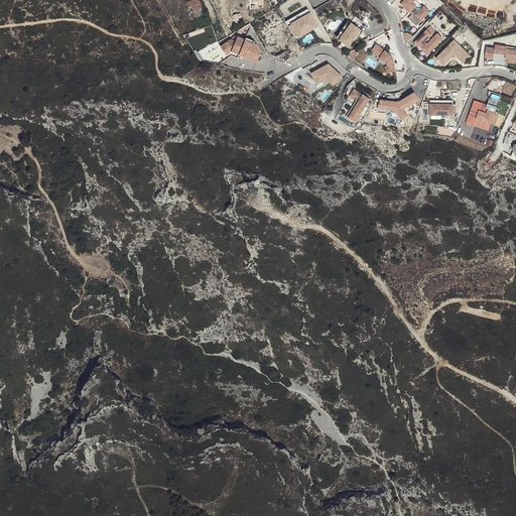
[(199,0),(194,0),(186,2),(188,9),(187,9),(190,19),(204,15),(199,0)]
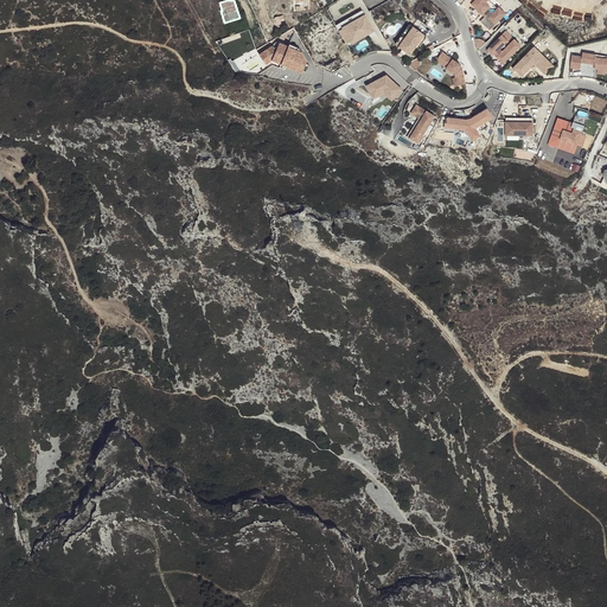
[(487,0),(474,0),(472,4),(483,14),(484,13),(486,16),(480,21),(485,26),(487,24),(491,29),(505,14),(499,7),(496,10),(491,5),(490,6),(485,2),(487,0)]
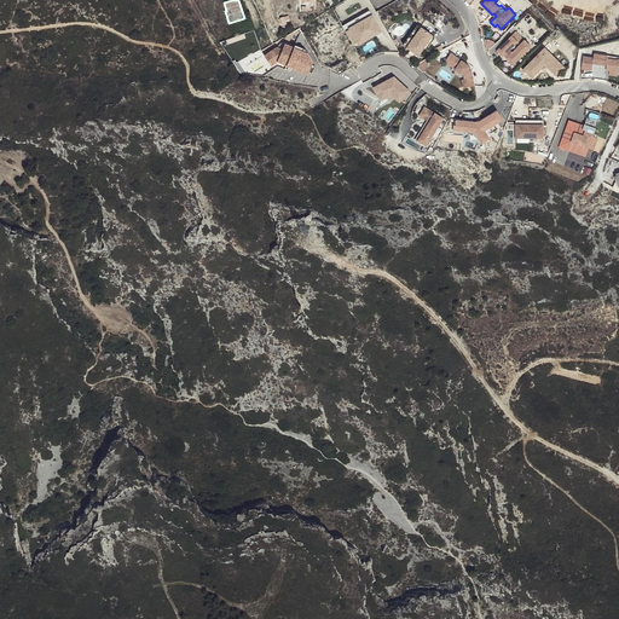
[(346,30),(372,15),(370,11),(343,25),(346,30)]
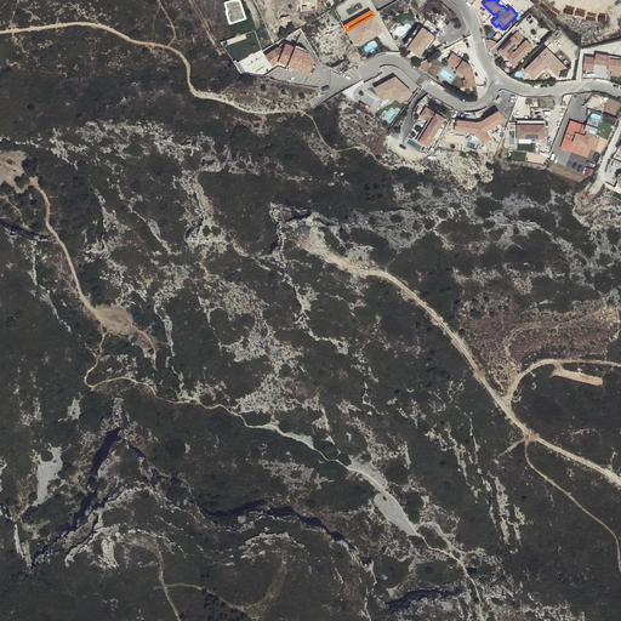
[(358,40),(381,27),(374,15),(347,30),(354,43),(358,40)]
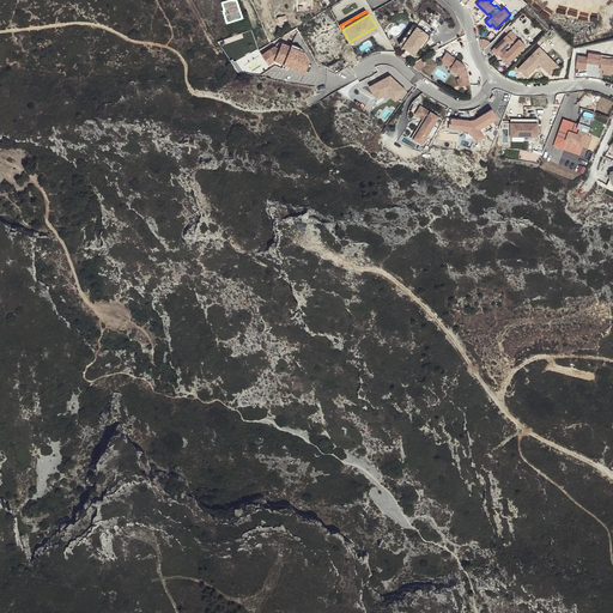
[(404,49),(416,28),(412,25),(399,47),(404,49)]
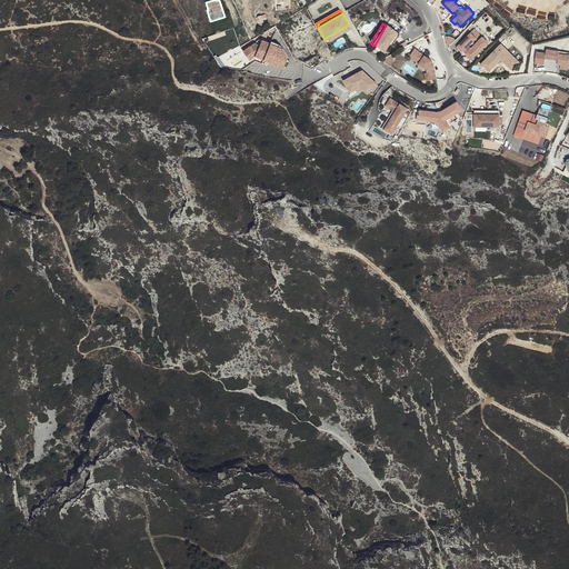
[(330,41),(351,29),(349,25),(328,37),(330,41)]
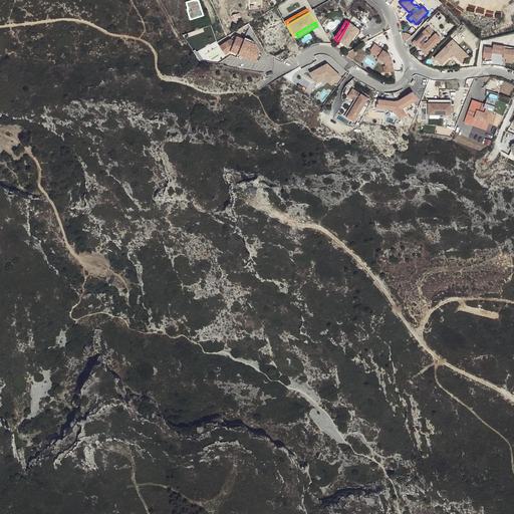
[(357,35),(360,31),(348,23),(338,41),(347,47),(351,40),(347,38),(348,36),(347,36),(350,31),(357,35)]
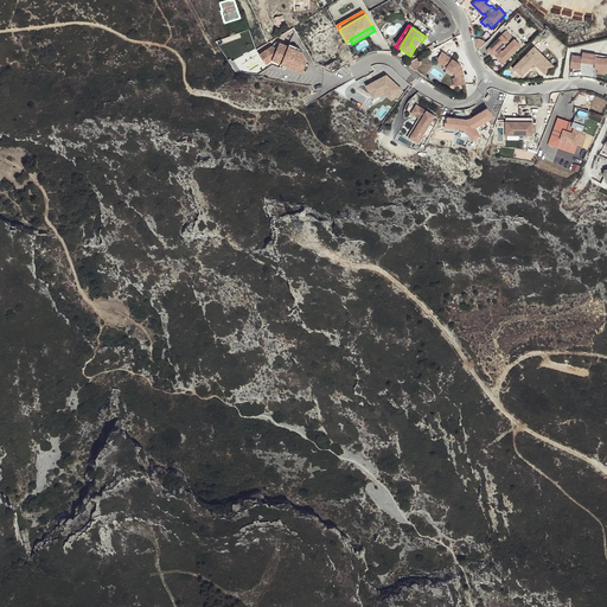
[(510,43),(502,36),(487,50),(493,55),(496,52),(499,55),(497,57),(502,62),(504,59),(505,62),(521,45),(515,39),(510,43)]
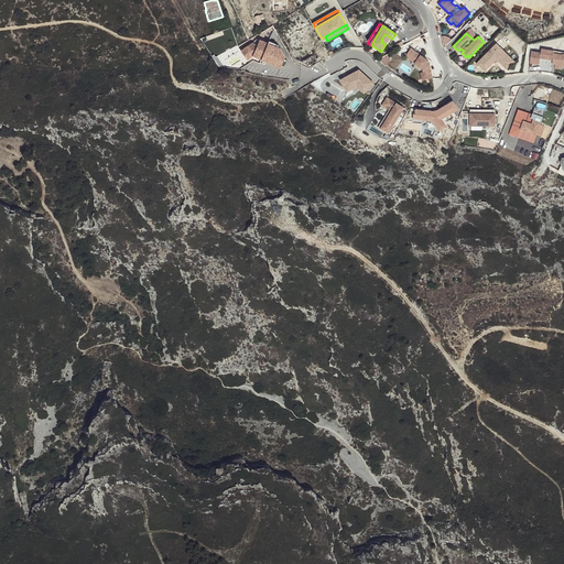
[(388,46),(392,39),(384,34),(381,40),(382,40),(381,42),(386,44),(388,46)]
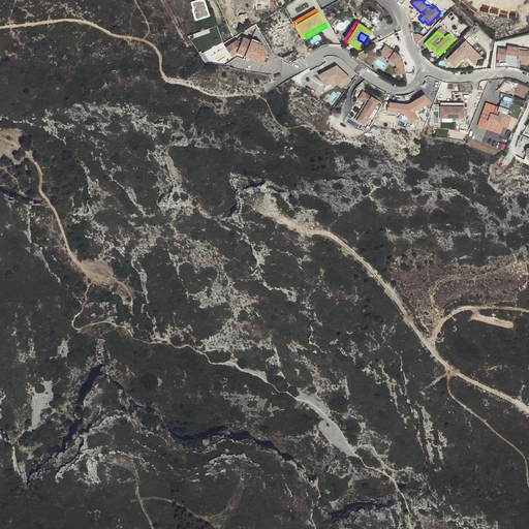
[(252,40),(244,37),(242,42),(238,40),(226,48),(232,56),(238,53),(263,63),(265,61),(267,55),(268,53),(263,45),(259,43),(252,40)]
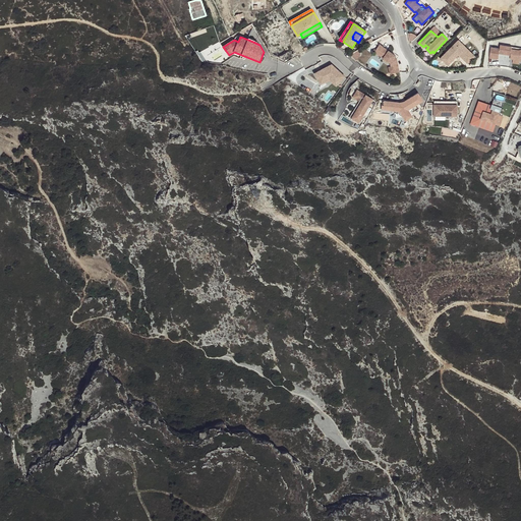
[(458,40),(441,59),(448,66),(458,55),(467,63),(474,56),(458,40)]
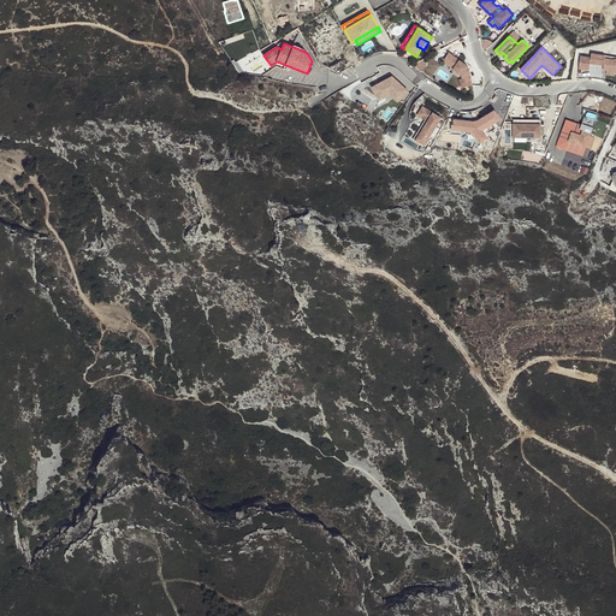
[(450,53),(444,61),(462,76),(462,80),(463,84),(472,83),(471,71),(467,69),(463,66),(465,64),(450,53)]
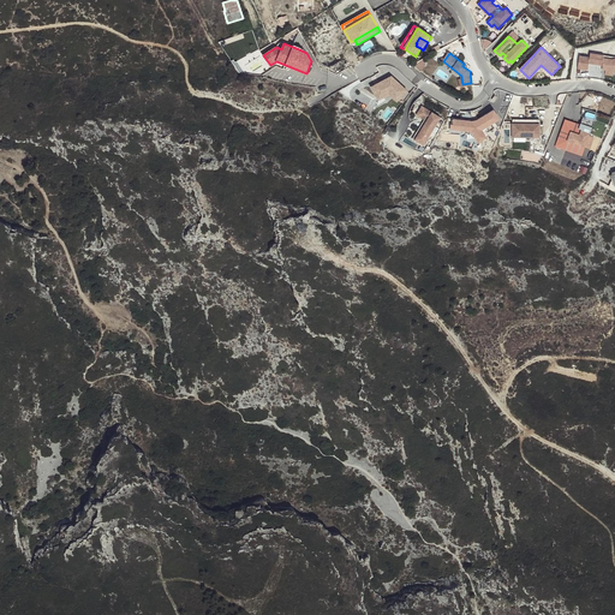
[(604,57),(591,54),(590,58),(580,57),(578,69),(589,71),(590,64),(603,66),(607,67),(605,71),(613,72),(614,71),(614,59),(611,61),(604,59),(604,57)]
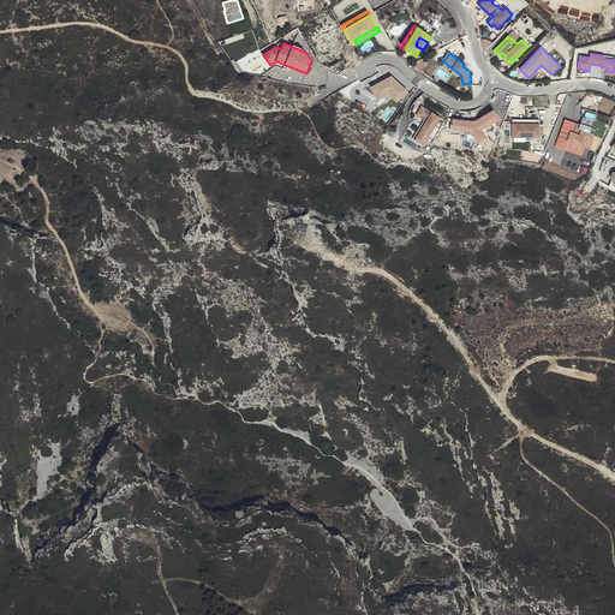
[(390,77),(369,88),(380,101),(389,96),(396,102),(408,93),(390,77)]
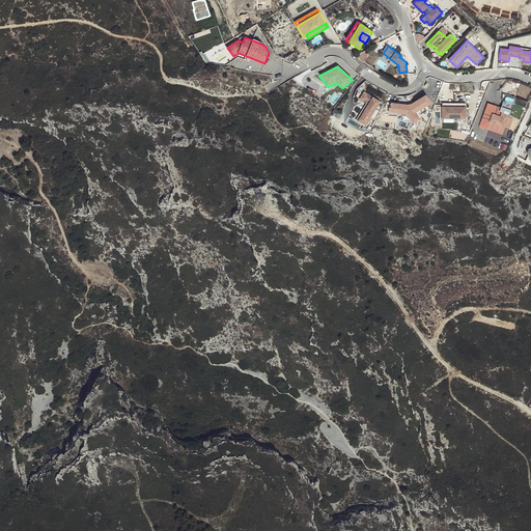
[(372,96),(363,91),(360,98),(369,103),(372,96)]
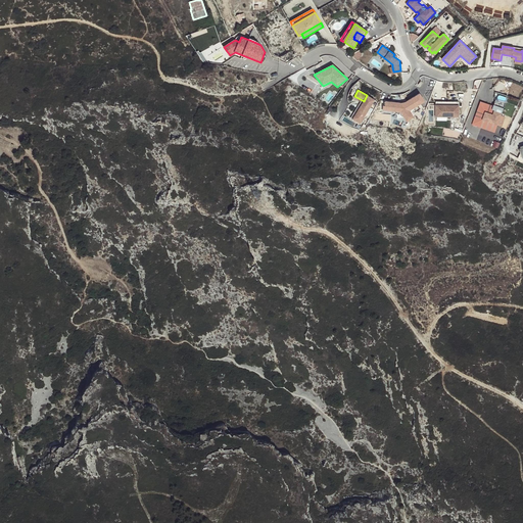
[(424,101),(420,93),(406,102),(401,103),(385,101),(384,110),(400,112),(407,122),(413,117),(412,114),(409,110),(416,106),(424,101)]
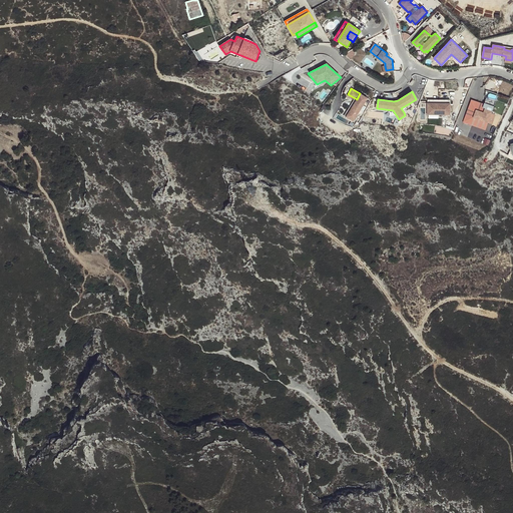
[(368,97),(360,93),(357,99),(347,116),(354,121),(368,97)]
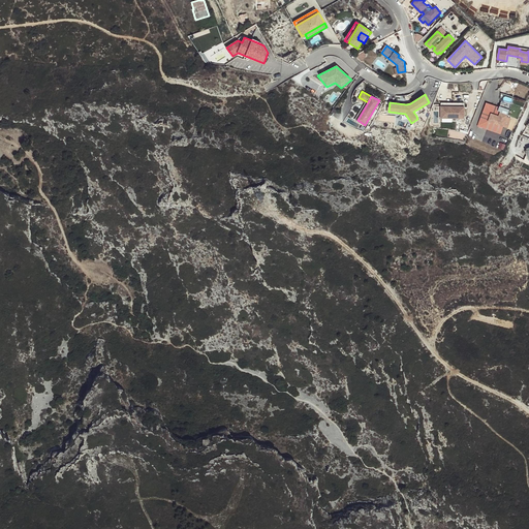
[(487,103),(477,126),(500,134),(507,116),(498,112),(499,107),(487,103)]
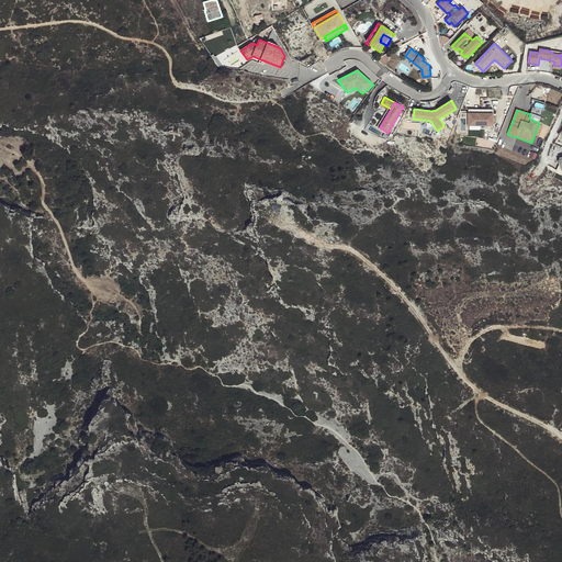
[(468,113),(469,125),(493,125),(493,113),(468,113)]
